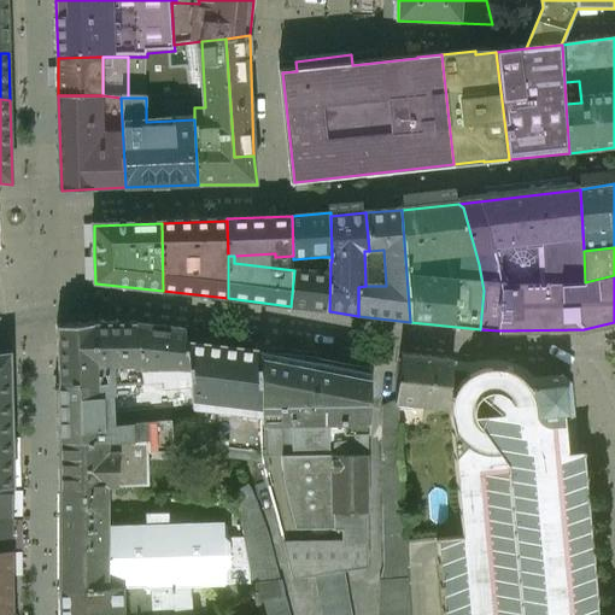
[(322,257),(306,258),(305,270),(322,271),(322,257)]
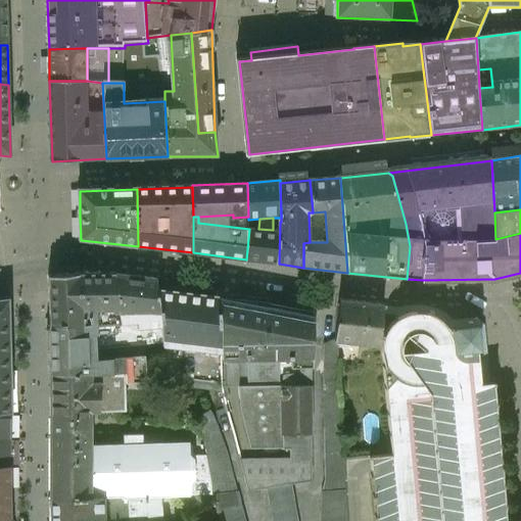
[(258,229),(249,229),(246,259),(279,263),(279,230),(273,230),(258,229)]
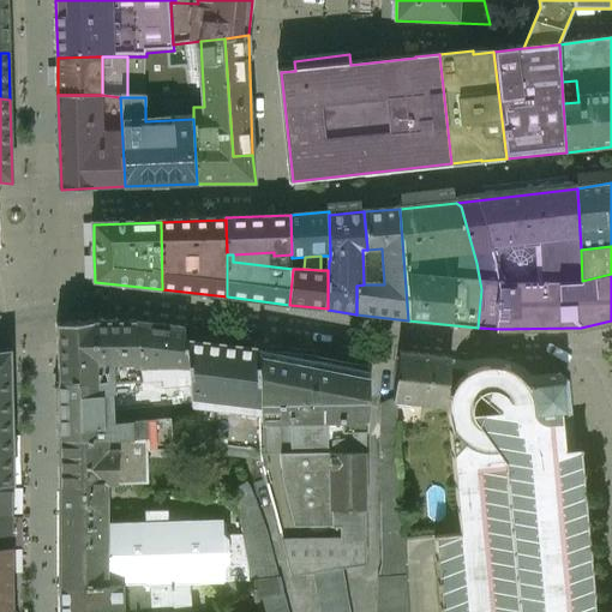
[(93,323),(69,325),(58,327),(60,385),(88,384),(88,385),(99,384),(93,323)]
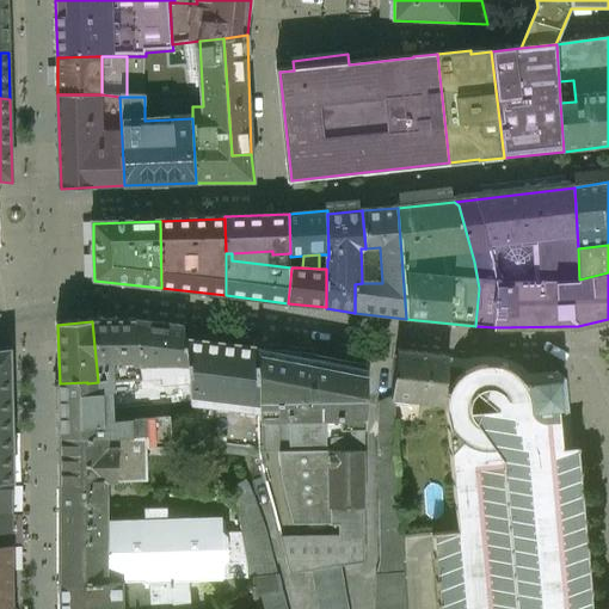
[(136,321),(92,321),(98,382),(114,381),(143,380),(136,321)]
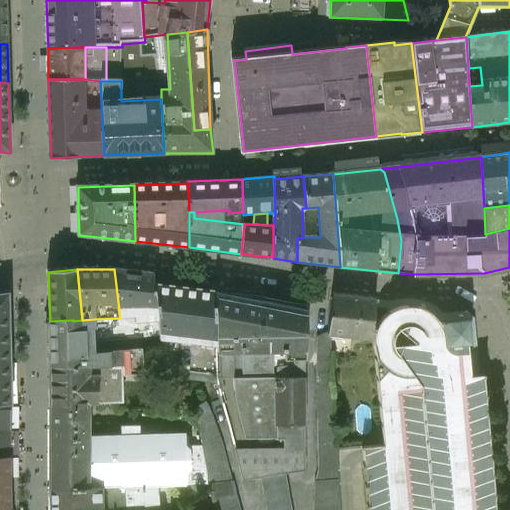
[(153,274),(114,269),(120,318),(135,316),(136,323),(159,320),(155,286),(153,274)]
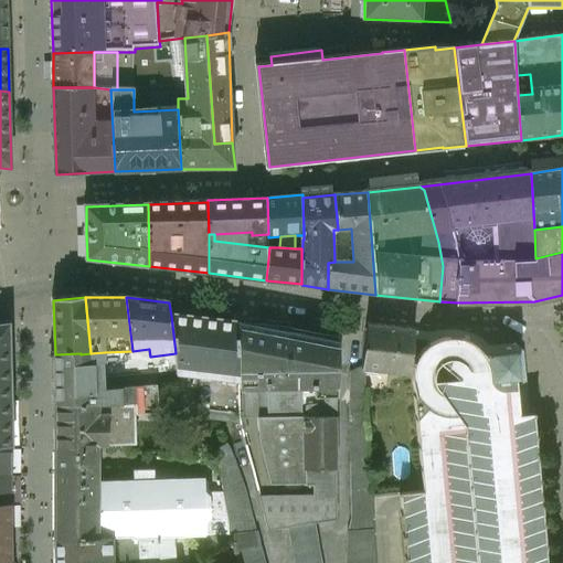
[(237,324),(171,316),(176,353),(178,374),(182,374),(178,414),(242,421),(237,324)]
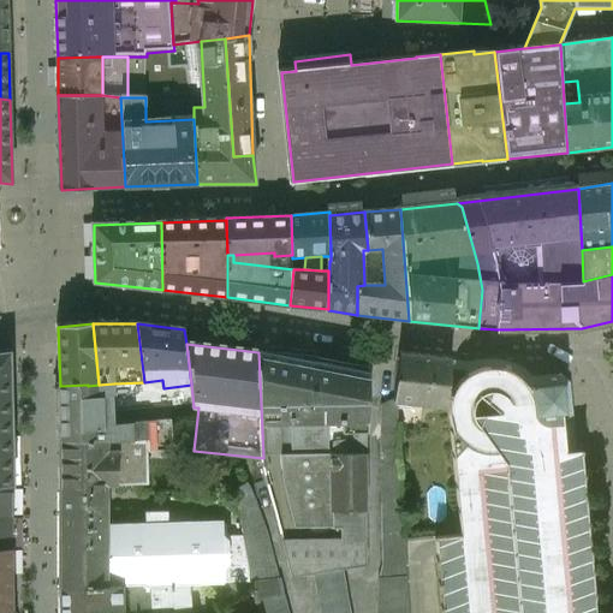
[(369,374),(259,352),(263,458),(284,457),(332,457),(332,454),(368,454),(369,374)]
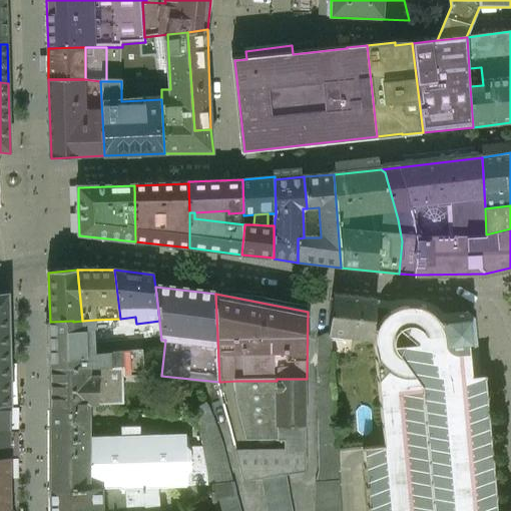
[(0,355),(11,355),(9,295),(0,296),(0,355)]
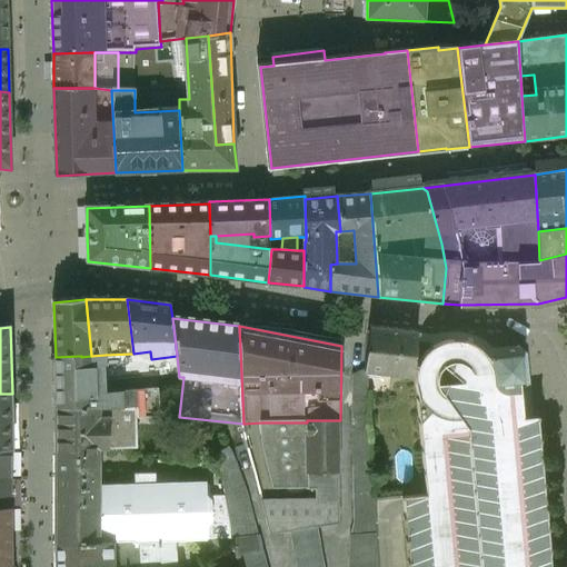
[(418,334),(370,328),(365,372),(369,372),(415,378),(418,334)]
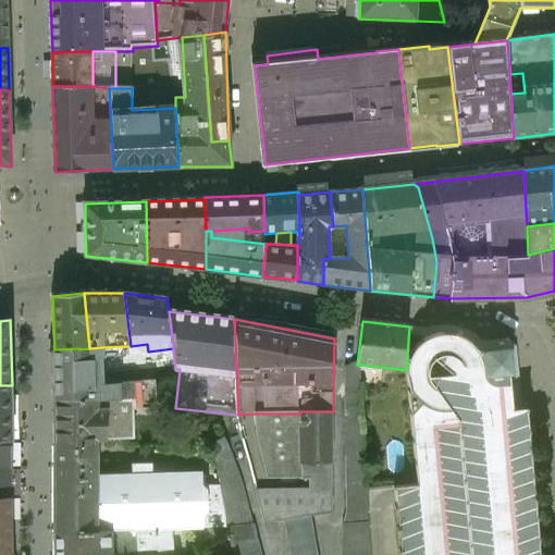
[(455,335),(449,334),(444,334),(439,335),(434,336),(430,338),(426,341),(421,344),(419,346),(417,348),(412,354),(410,359),(408,359),(408,377),(411,393),(409,393),(418,484),(394,488),(395,497),(401,554),(542,554),(528,408),(525,408),(525,409),(516,409),(515,394),(510,348),(497,349),(485,350),(485,353),(480,353),(478,349),(476,347),(472,344),(470,342),(466,340),(460,336),(455,335)]
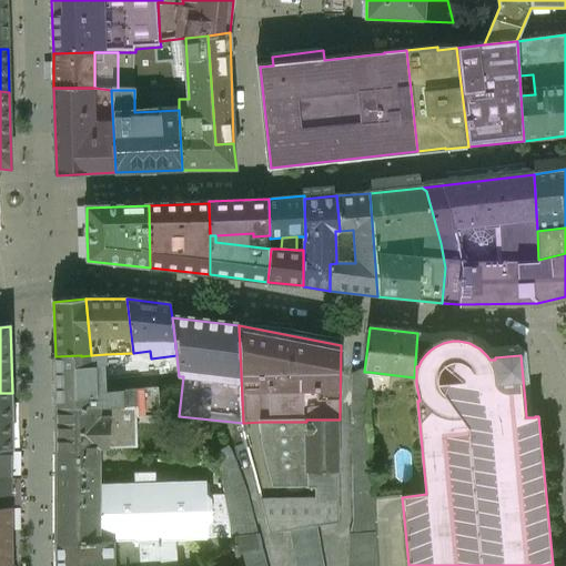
[(91,355),(81,356),(81,366),(103,365),(103,366),(105,366),(105,354),(91,355)]
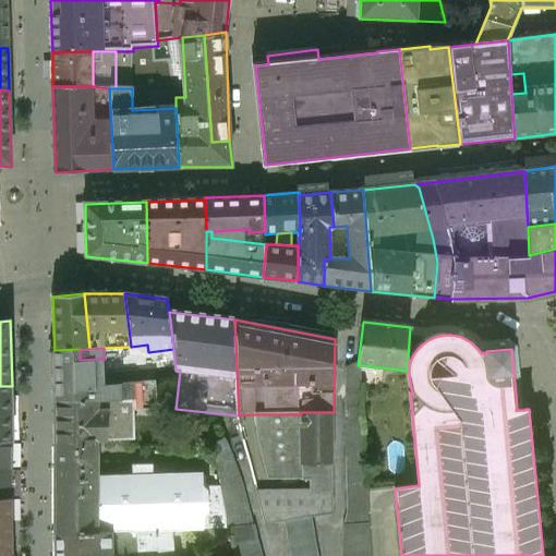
[(80,350),(80,349),(55,350),(56,400),(135,400),(135,410),(159,409),(155,371),(103,375),(101,360),(101,359),(80,360),(80,350)]
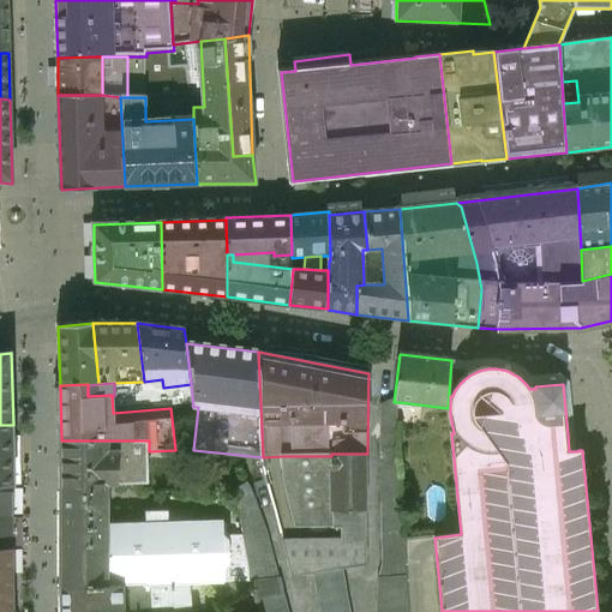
[(409,611),(399,402),(394,402),(383,407),(383,424),(393,436),(383,443),(383,449),(393,463),(383,471),(383,475),(393,490),(383,497),(383,498),(394,514),(383,521),(384,523),(393,537),(384,544),(384,564),(382,580),(379,611),(409,611)]
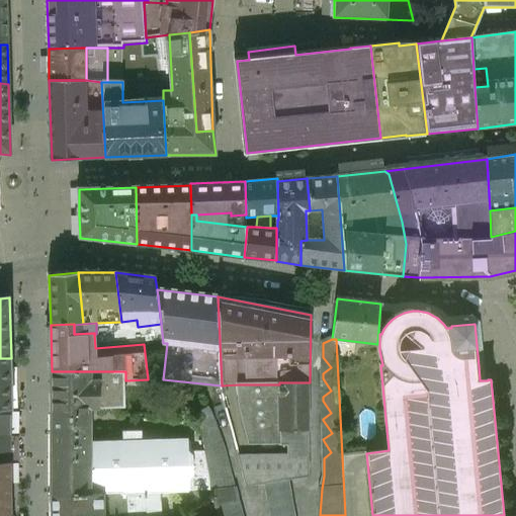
[(11,358),(0,358),(0,412),(12,411),(11,358)]
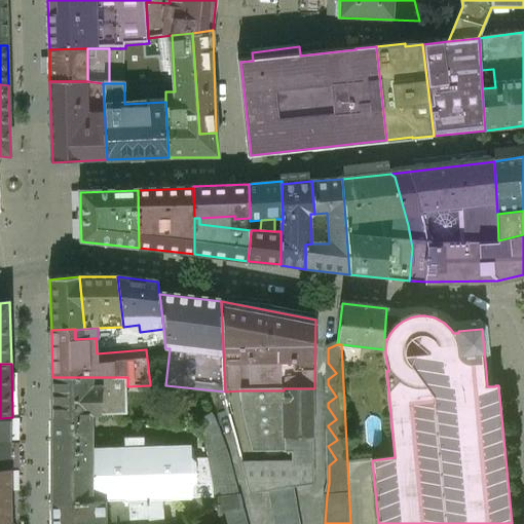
[(127,377),(52,377),(52,423),(91,423),(91,416),(127,414),(127,386),(127,377)]
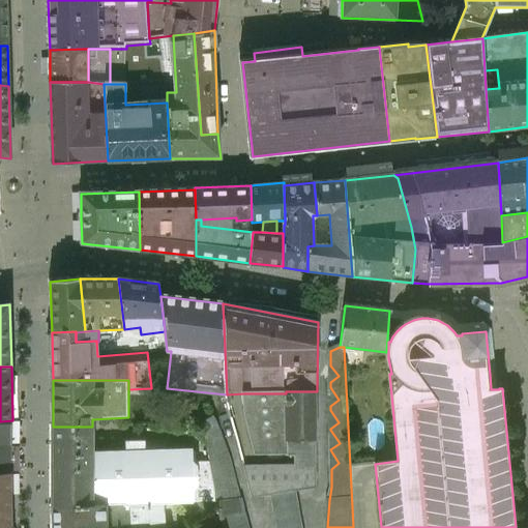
[(317,391),(286,391),(286,393),(286,453),(289,456),(296,456),(296,467),(318,467),(317,391)]
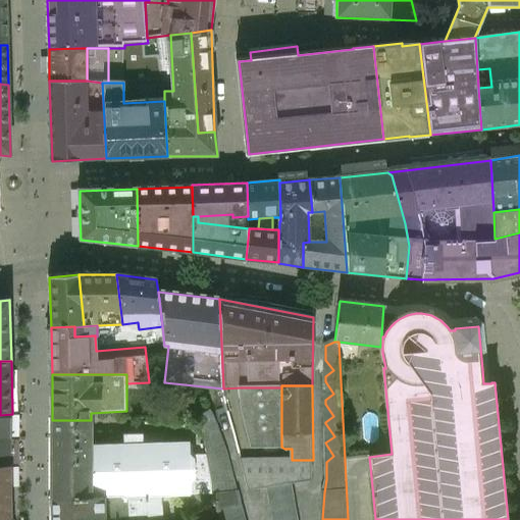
[(281,447),(281,387),(241,387),(241,410),(251,448),(281,447)]
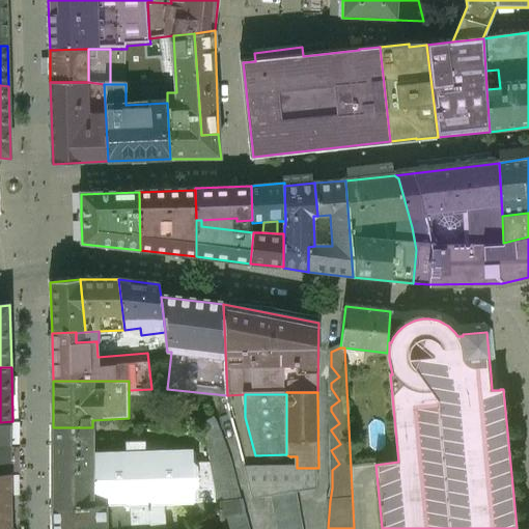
[(0,422),(0,448),(11,447),(12,421),(0,422)]
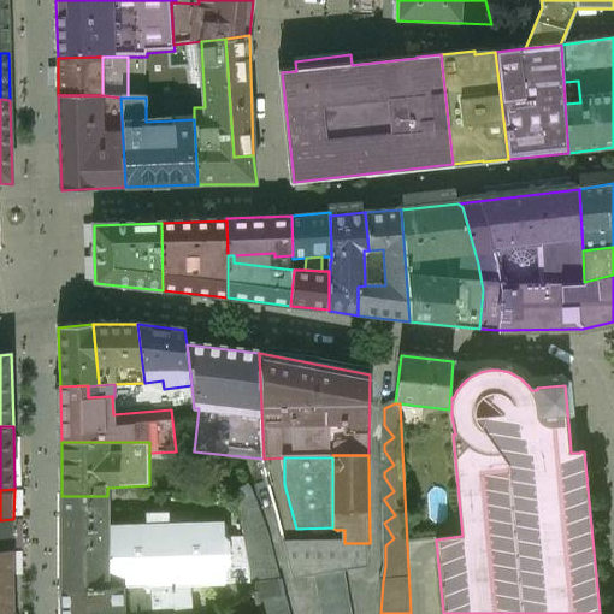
[(147,526),(107,529),(107,496),(62,496),(62,591),(124,589),(147,589),(147,590),(153,590),(192,589),(225,586),(225,571),(230,565),(230,544),(224,538),(224,527),(224,524),(169,525),(167,514),(146,515),(147,526)]
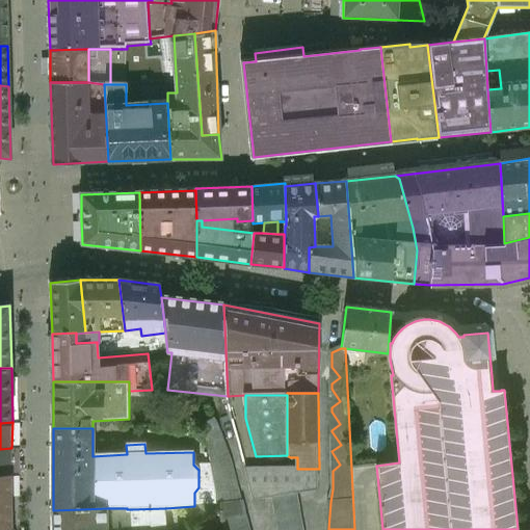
[(11,448),(0,449),(0,476),(11,476),(11,448)]
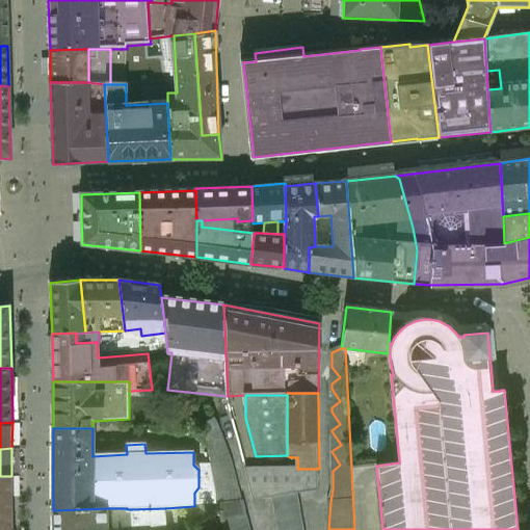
[(231,461),(214,448),(209,449),(212,465),(218,493),(220,503),(241,501),(230,492),(238,486),(237,485),(224,472),(232,465),(231,461)]
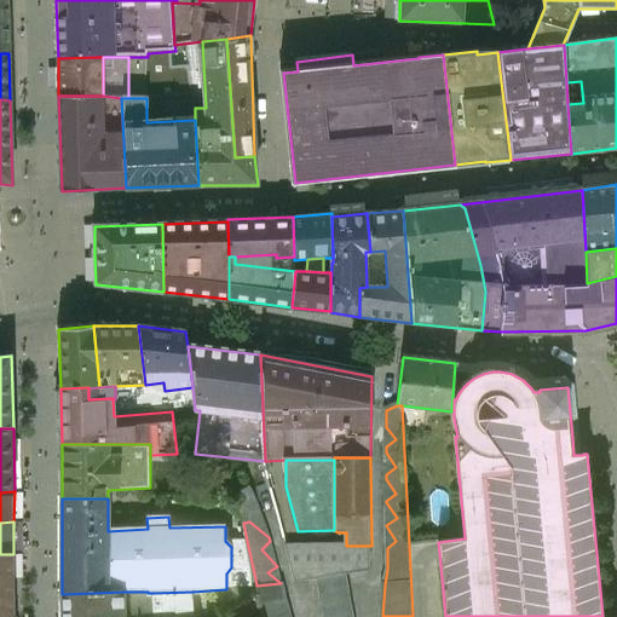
[(247,541),(231,541),(230,529),(225,530),(225,541),(231,547),(231,568),(226,574),(226,589),(255,586),(254,574),(247,541)]
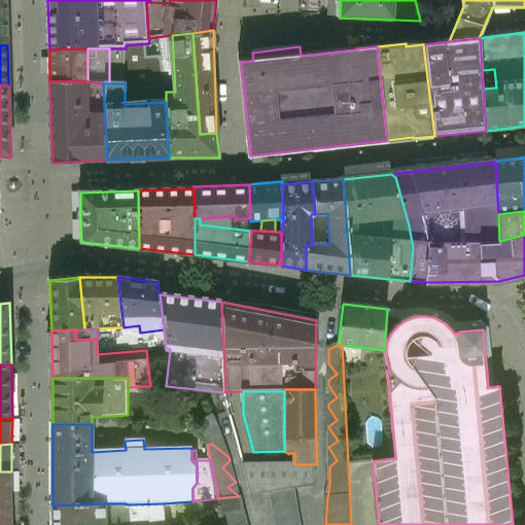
[(11,524),(11,471),(0,471),(0,524),(11,524)]
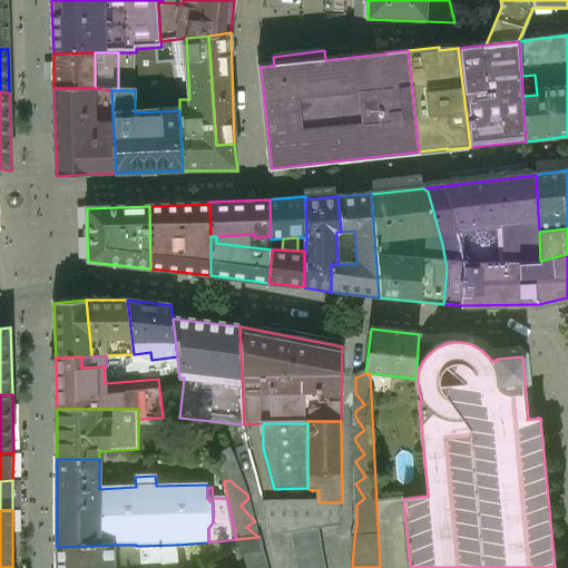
[(317,530),(294,534),(301,567),(324,567),(317,530)]
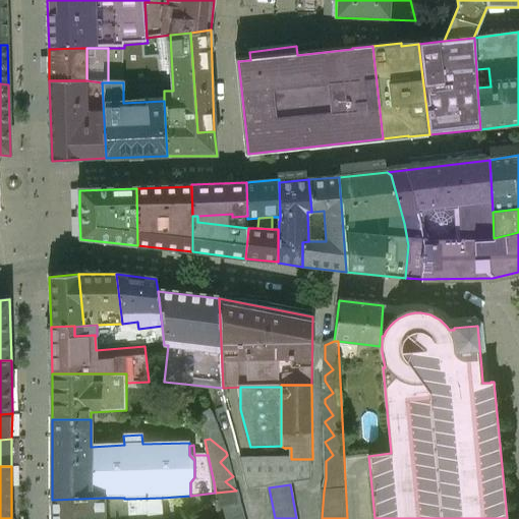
[(244,518),(237,491),(236,491),(216,493),(216,495),(214,495),(220,518),(244,518)]
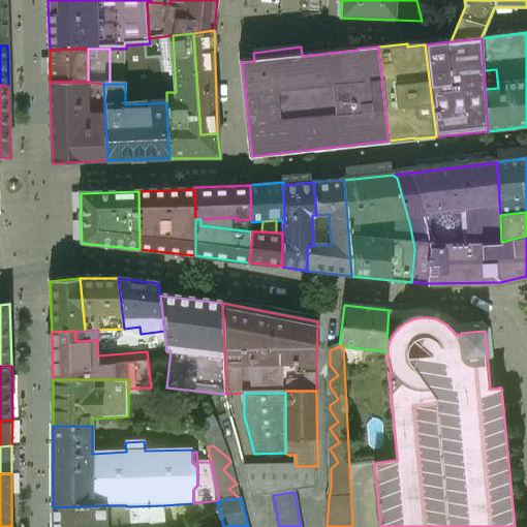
[(106,526),(106,505),(53,507),(53,526),(106,526)]
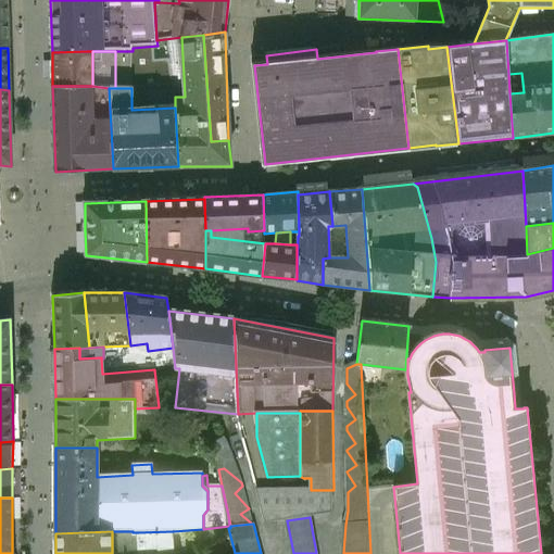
[(173,531),(138,532),(138,553),(174,553),(173,531)]
